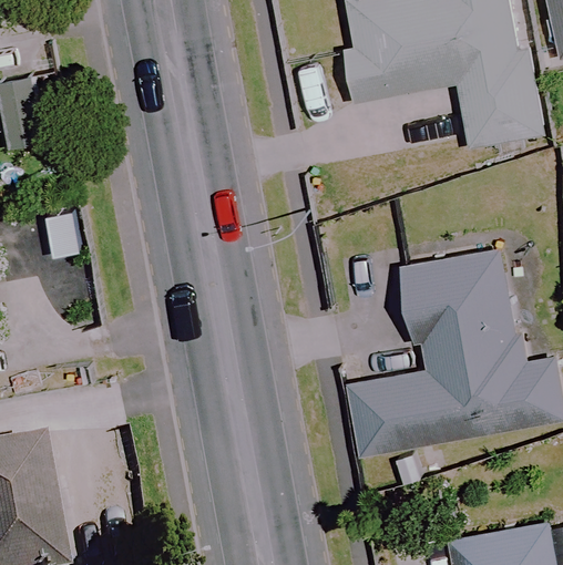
[(514,49),(504,0),(341,0),(343,0),(352,49),(343,51),(352,103),(454,83),(468,149),(540,134),(523,47),(514,49)]
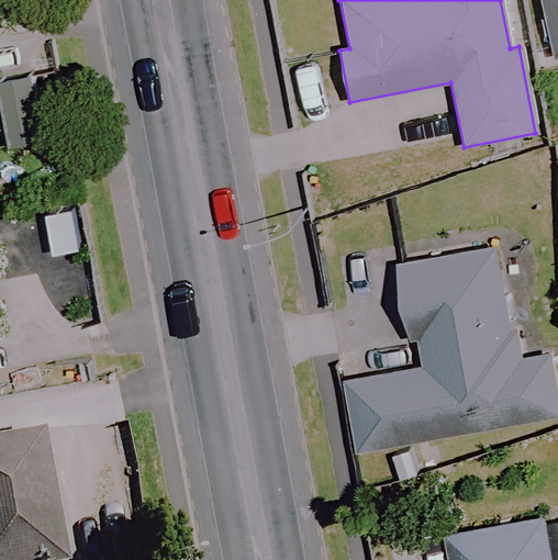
[(557,0),(540,0),(554,58),(557,57),(557,0)]
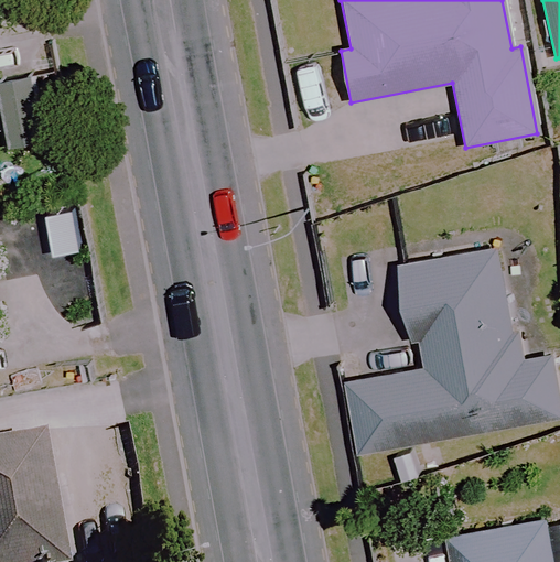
[(517,357),(497,247),(396,266),(416,369),(353,381),(366,454),(559,418),(559,399),(551,352),(517,357)]
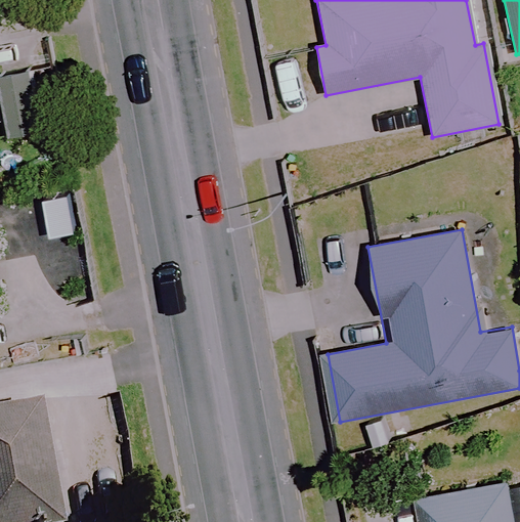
[(49,521),(32,408),(0,412),(0,521),(49,521)]
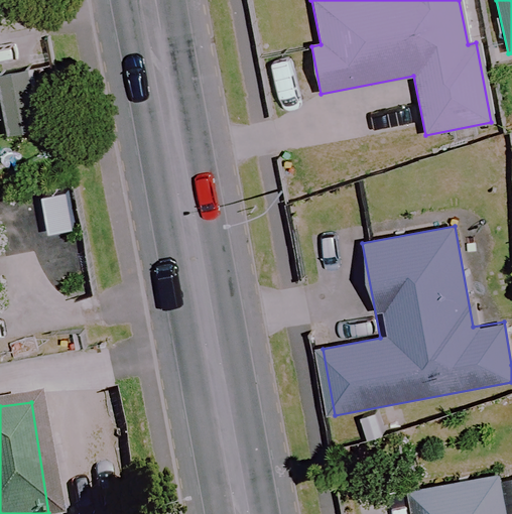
[(505,513),(497,474),(404,492),(409,513),(505,513)]
